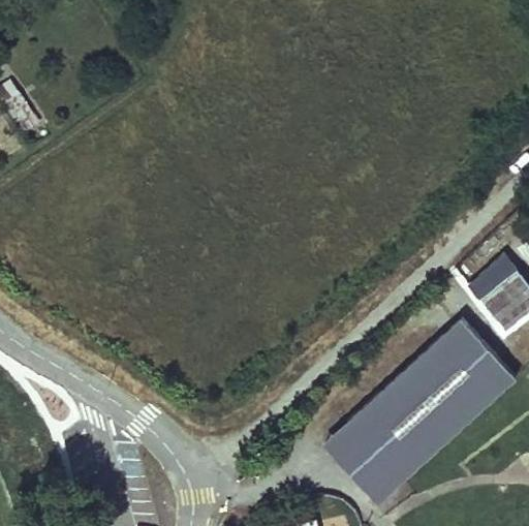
[(19,91),(3,101),(24,133),(39,122),(19,91)]
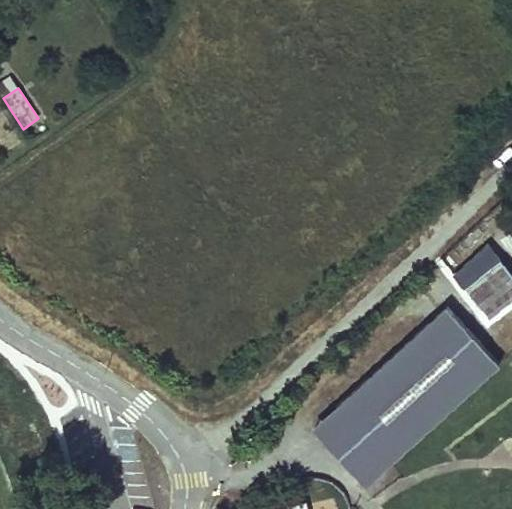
[(511,227),(502,235),(511,247),(511,227)]
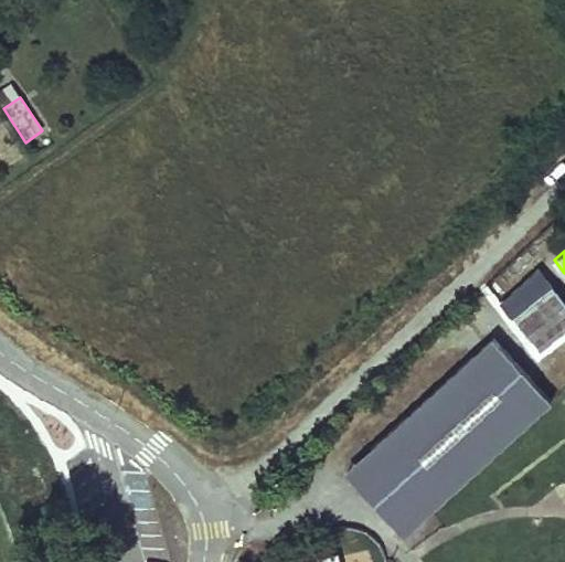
[(564,332),(564,305),(552,288),(513,320),(540,353),(564,332)]
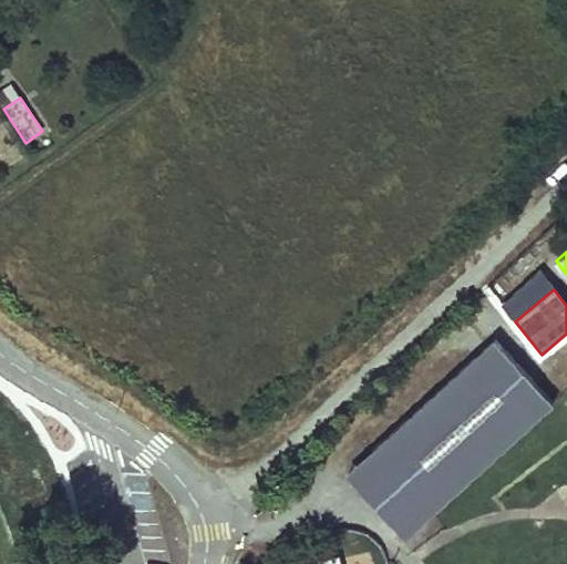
[(430,518),(554,406),(495,341),(372,452),(382,464),(357,486),(394,527),(419,505),(430,518)]
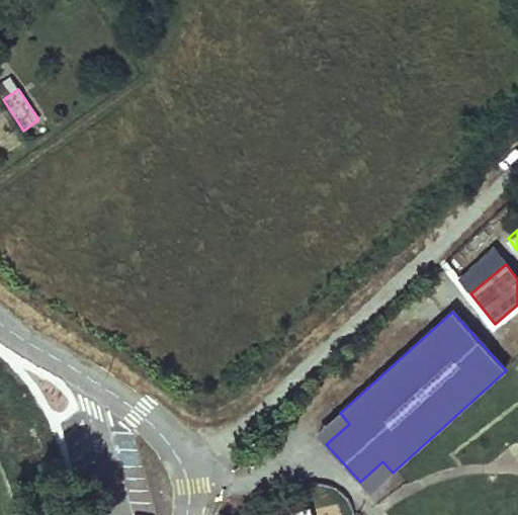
[(340,413),(317,433),(326,444),(349,424),(340,413)]
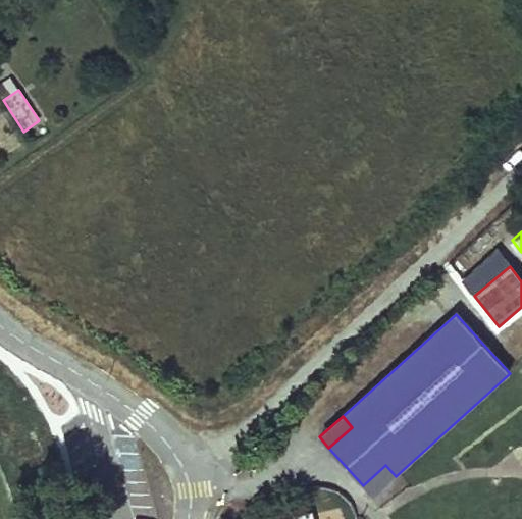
[(363,485),(373,497),(396,476),(385,465),(363,485)]
